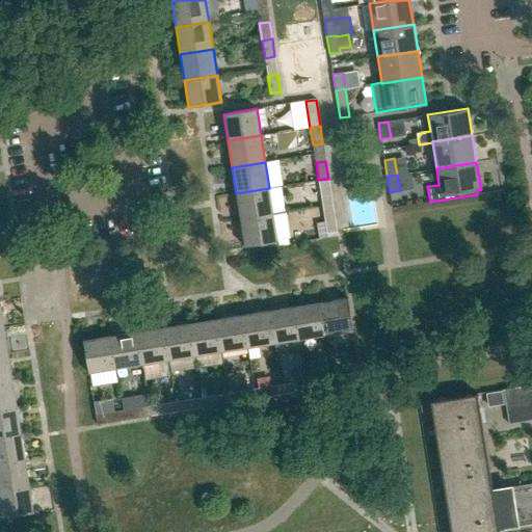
[(328,179),(318,180),(321,197),(330,196),(328,179)]
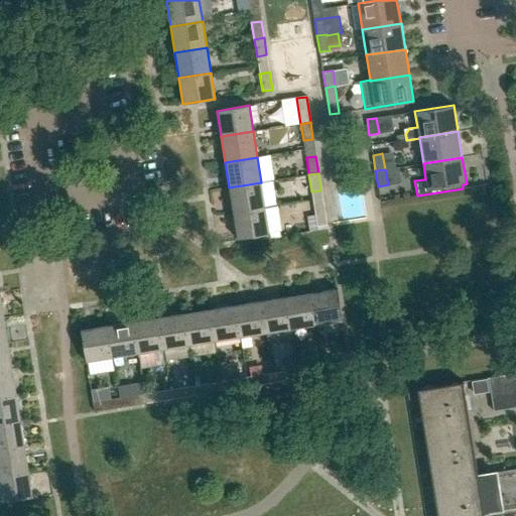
[(233,213),(265,208),(261,182),(229,187),(233,213)]
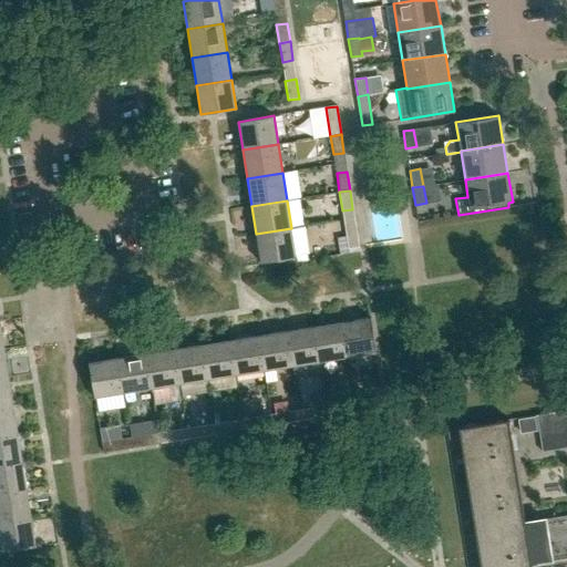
[(291,228),(256,234),(260,263),(296,257),(291,228)]
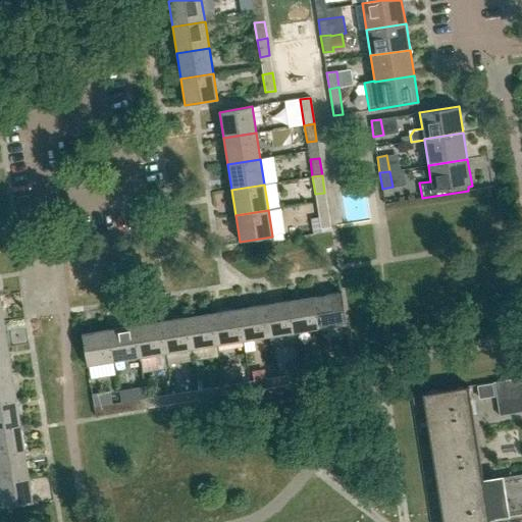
[(320,229),(330,227),(327,210),(318,211),(320,229)]
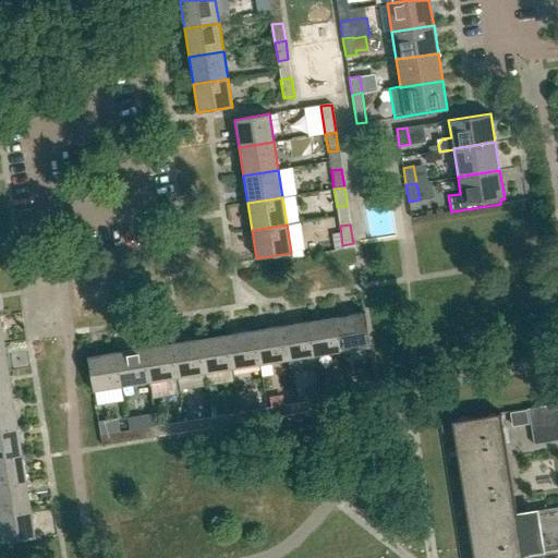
[(336,317),(341,352),(370,348),(364,313),(336,317)]
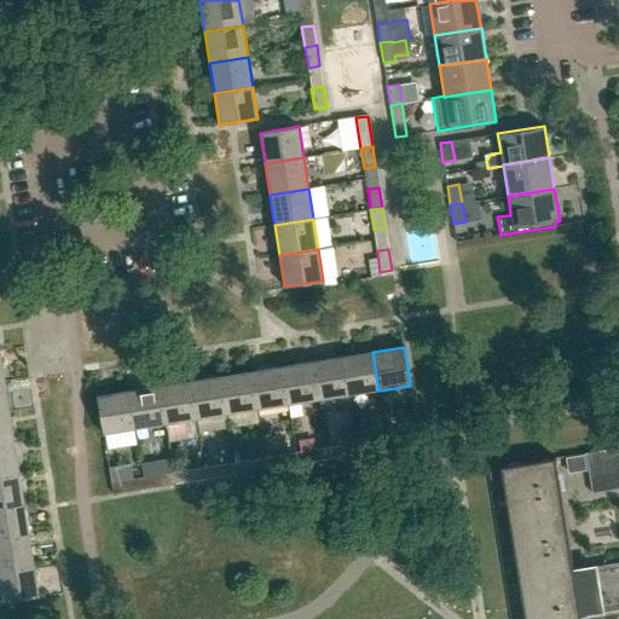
[(348,395),(379,391),(372,352),(342,357),(348,395)]
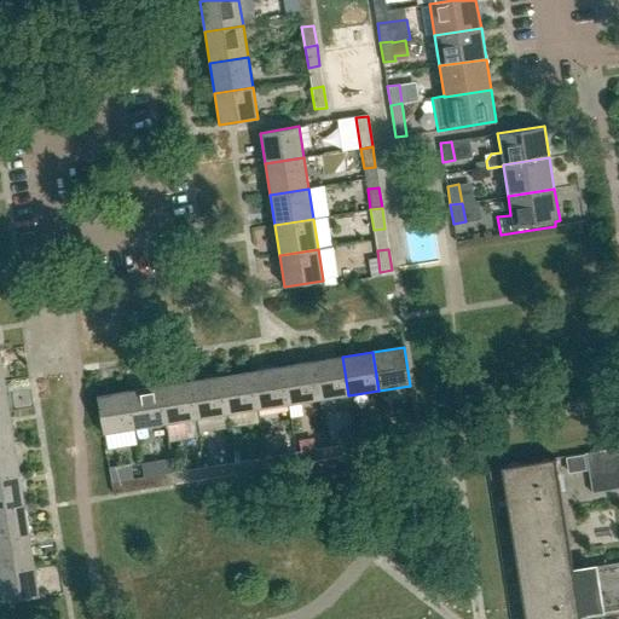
[(318,400),(348,395),(342,357),(312,362),(318,400)]
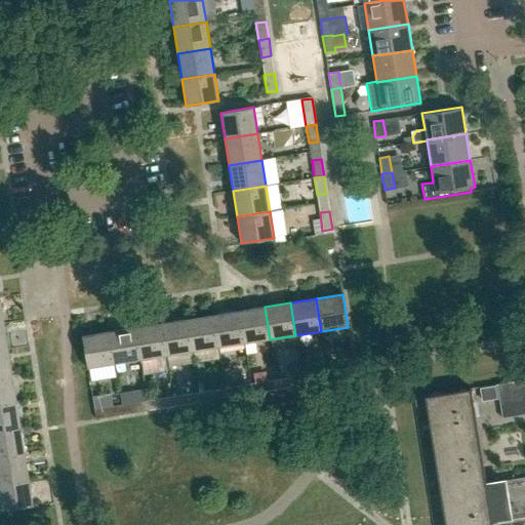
[(244,344),(270,339),(265,307),(238,311),(244,344)]
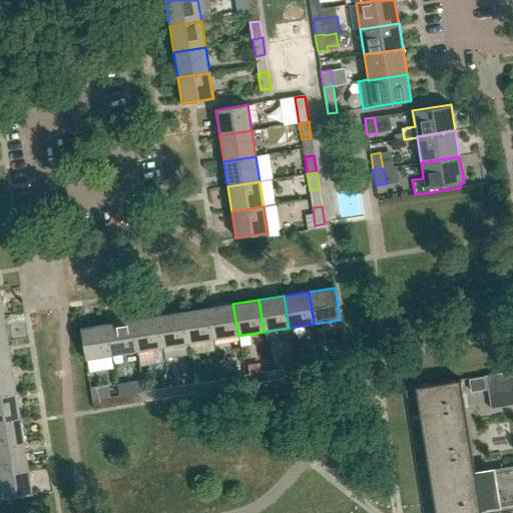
[(212,340),(238,336),(232,304),(207,308),(212,340)]
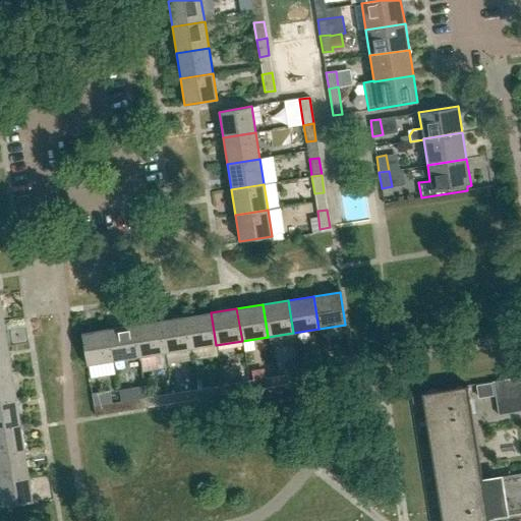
[(190,349),(216,345),(211,312),(185,316),(190,349)]
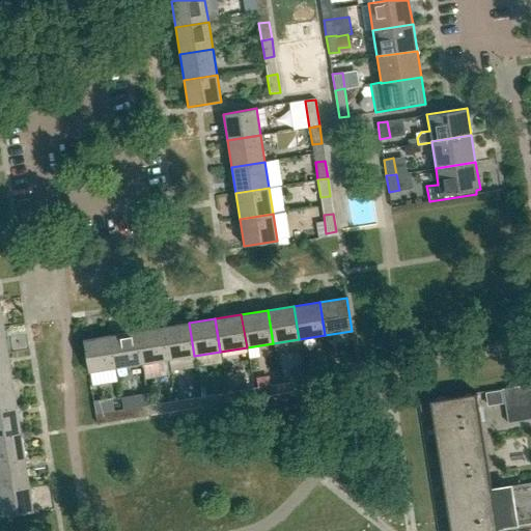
[(168,360),(194,356),(189,323),(163,327),(168,360)]
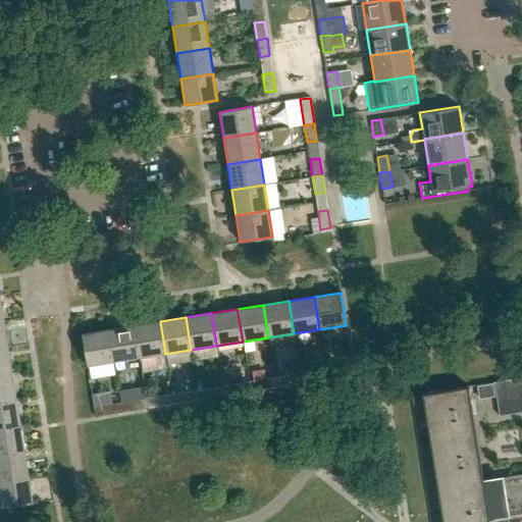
[(0,348),(8,348),(4,321),(0,321),(0,348)]
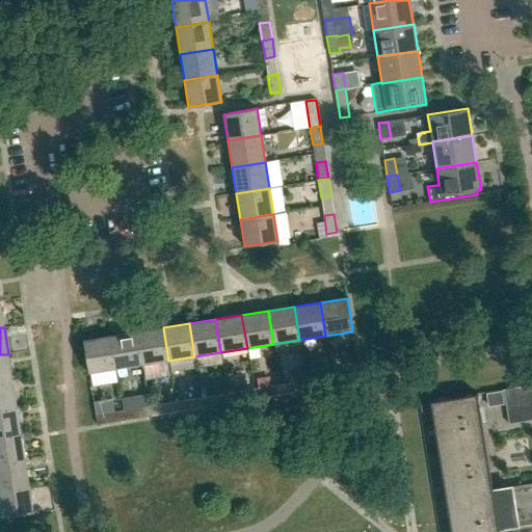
[(141,365),(168,361),(163,327),(136,331),(141,365)]
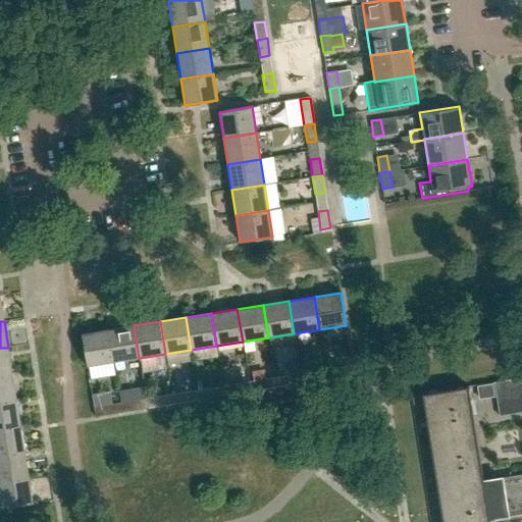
[(113,362),(139,358),(134,325),(108,329),(113,362)]
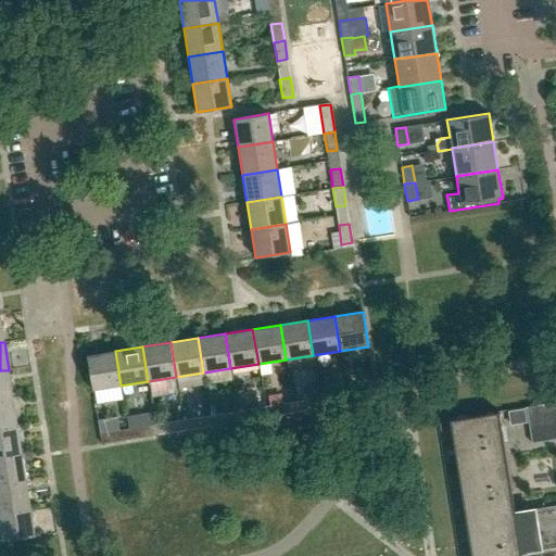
[(92,390),(121,386),(115,351),(87,355),(92,390)]
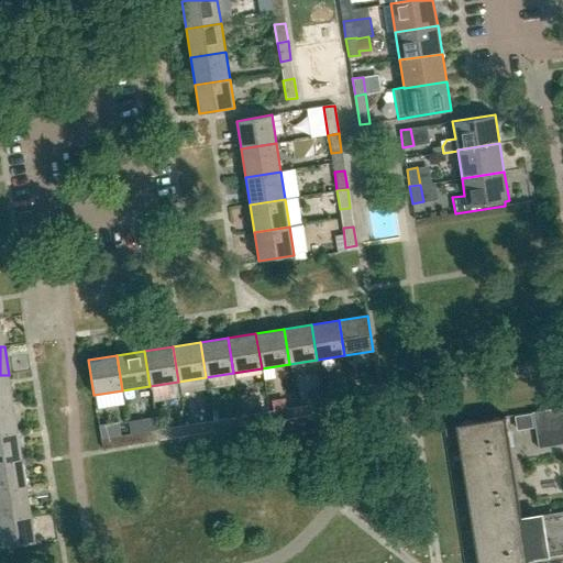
[(0,404),(13,403),(9,375),(0,375),(0,404)]
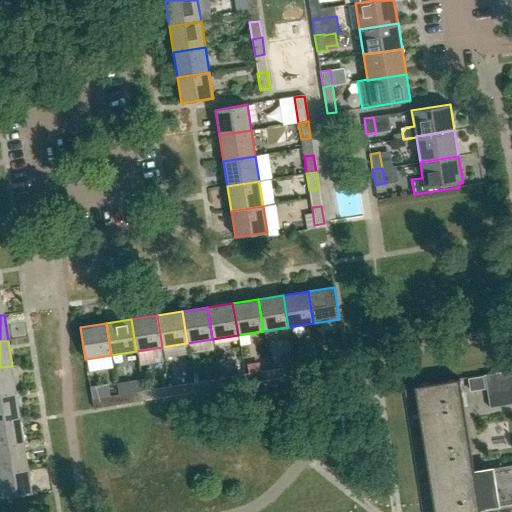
[(330,370),(347,368),(346,358),(328,361),(330,370)]
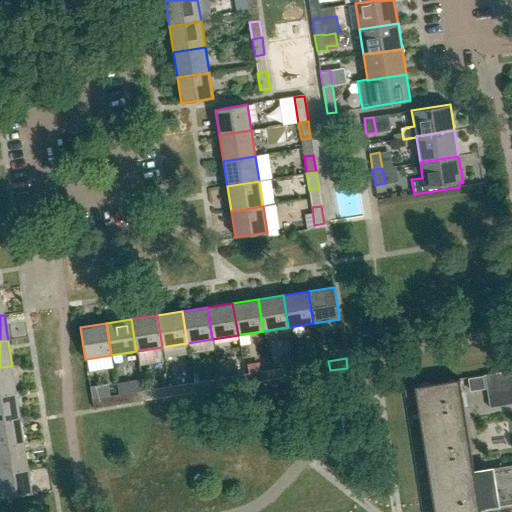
[(295,366),(296,376),(313,373),(311,364),(295,366)]
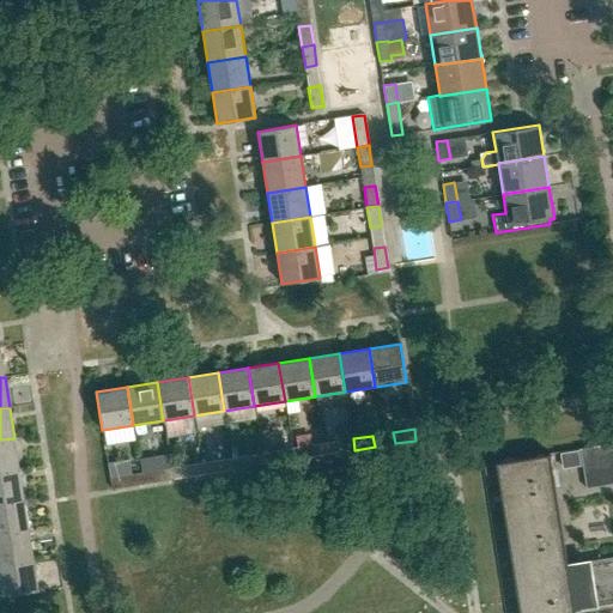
[(0,471),(19,468),(14,438),(0,439),(0,471)]
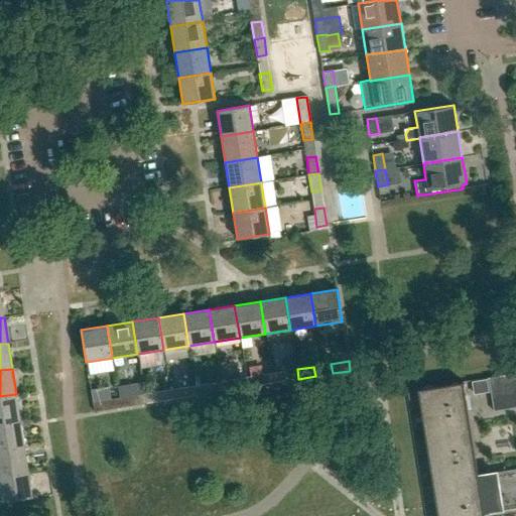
[(281,382),(298,379),(297,369),(280,372),(281,382)]
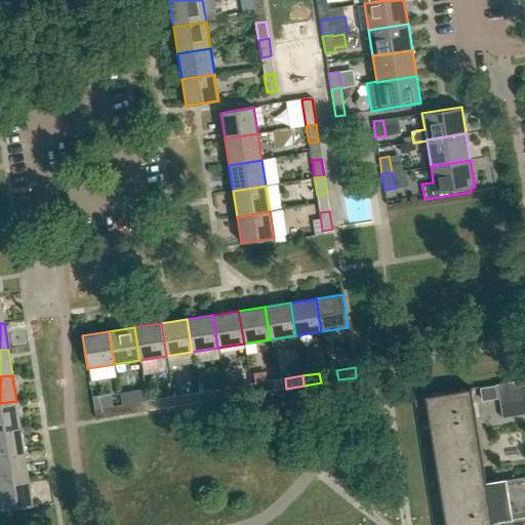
[(502,419),(524,414),(524,401),(522,380),(496,385),(496,386),(502,419)]
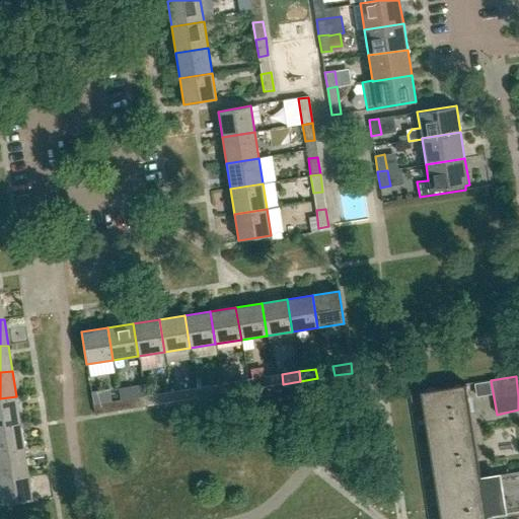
[(247,380),(249,389),(266,386),(265,377),(247,380)]
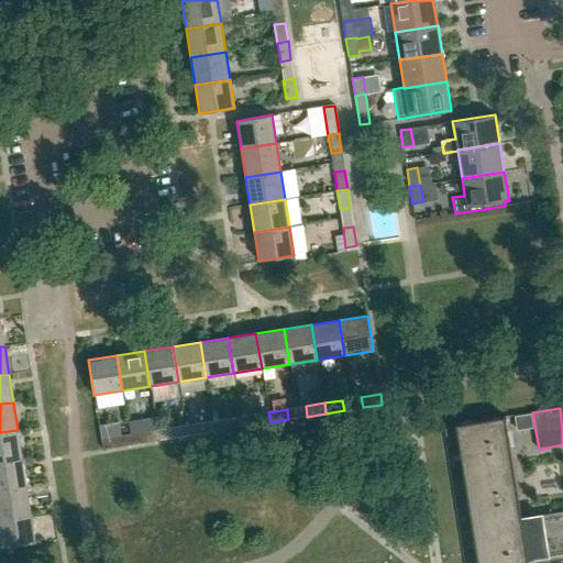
[(252,426),(271,422),(268,412),(250,415),(252,426)]
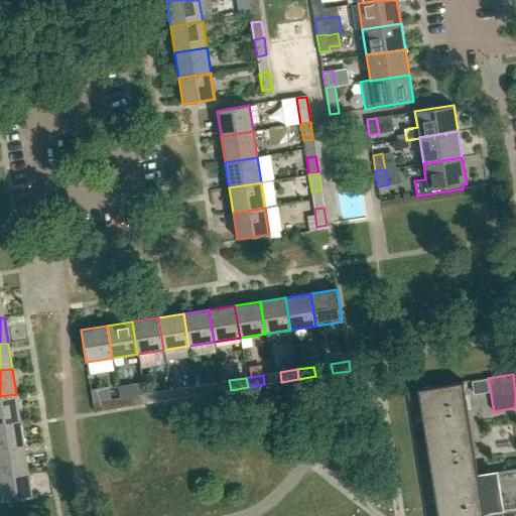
[(471,382),(473,395),(488,393),(486,380),(471,382)]
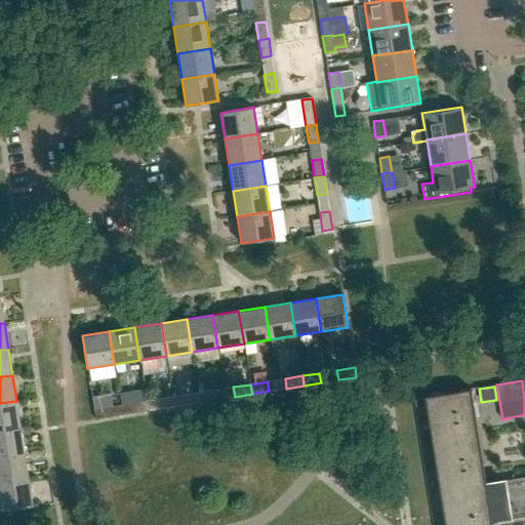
[(524,518),(524,477),(486,483),(471,389),(425,396),(444,524),(492,524),(524,518)]
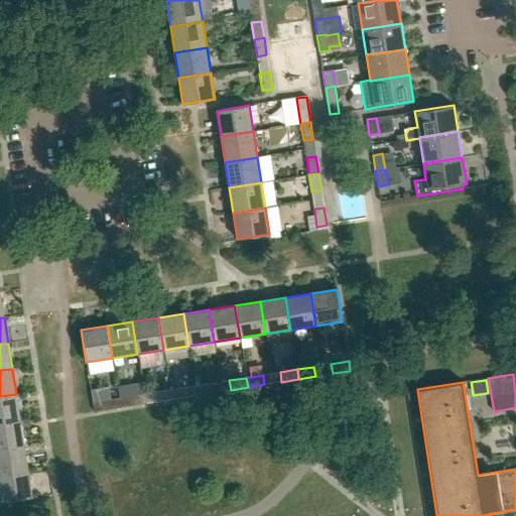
[(196,386),(197,395),(214,393),(212,383),(196,386)]
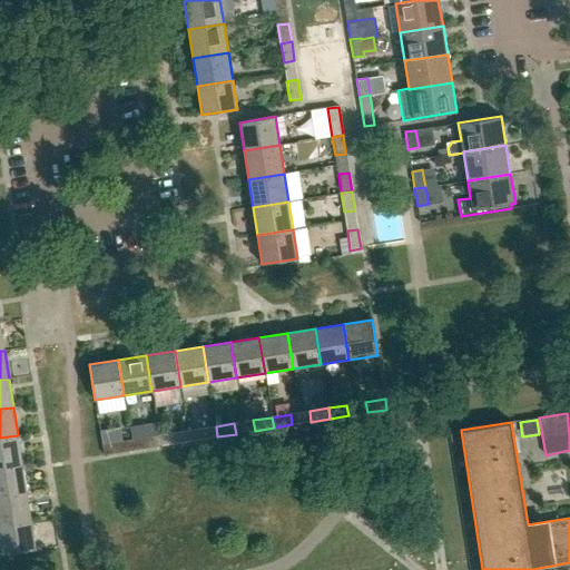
[(198,440),(217,436),(216,426),(197,430),(198,440)]
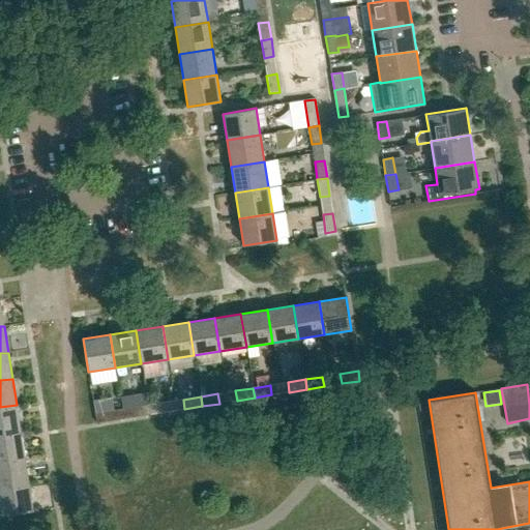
[(148,405),(150,415),(167,412),(166,402),(148,405)]
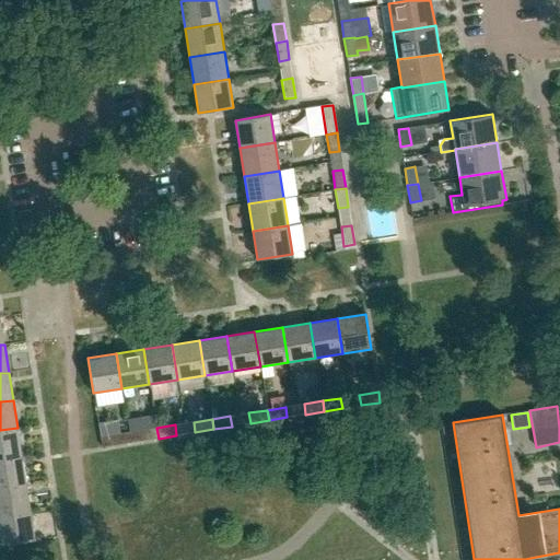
[(0,458),(22,455),(18,428),(0,430),(0,458)]
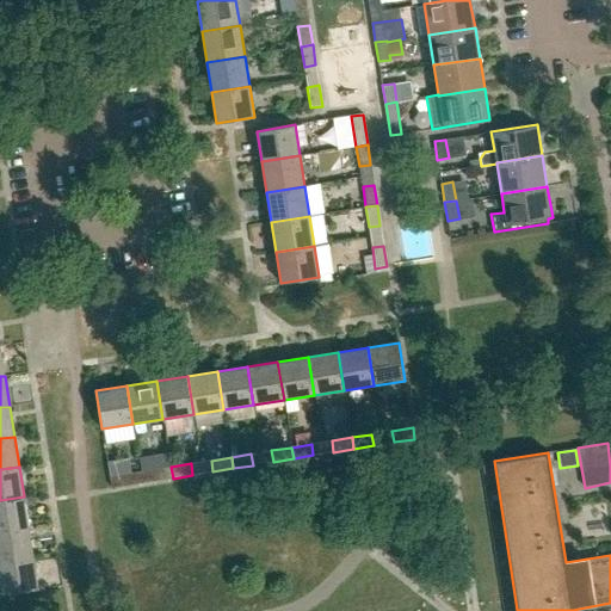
[(153,481),(173,479),(171,467),(150,470),(153,481)]
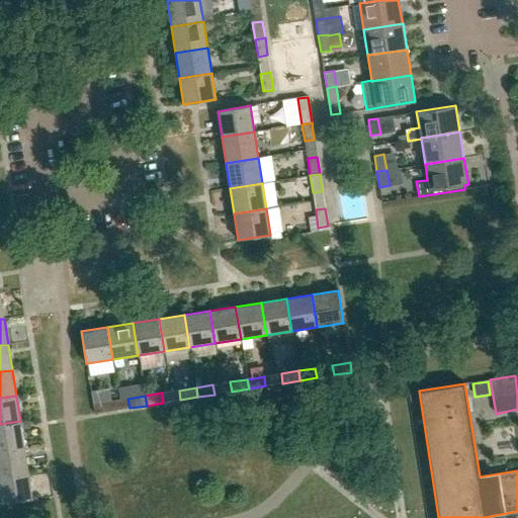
[(94,414),(112,411),(110,402),(93,404),(94,414)]
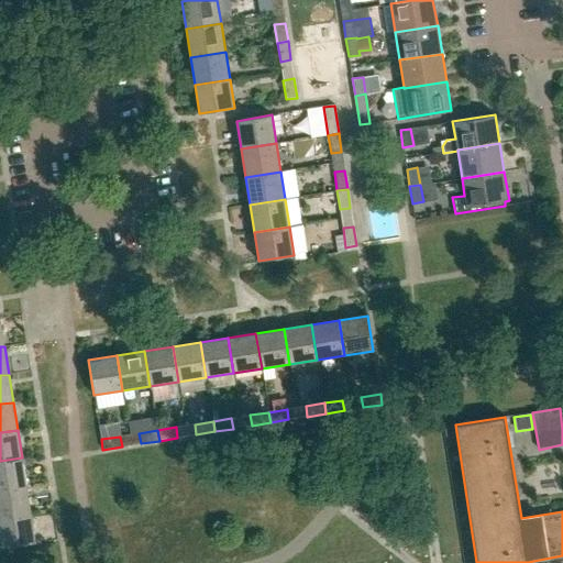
[(0,489),(26,486),(22,457),(0,461),(0,489)]
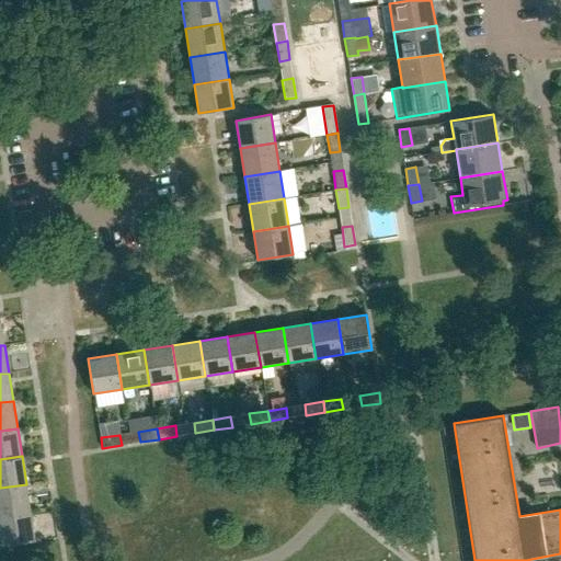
[(0,516),(31,512),(26,484),(0,488),(0,516)]
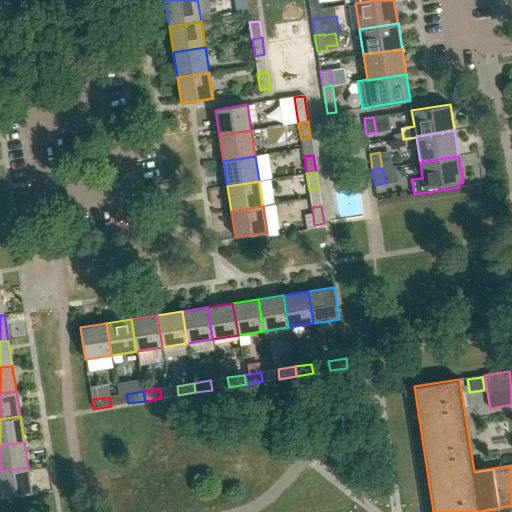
[(28,467),(0,471),(0,493),(1,498),(33,493),(28,467)]
